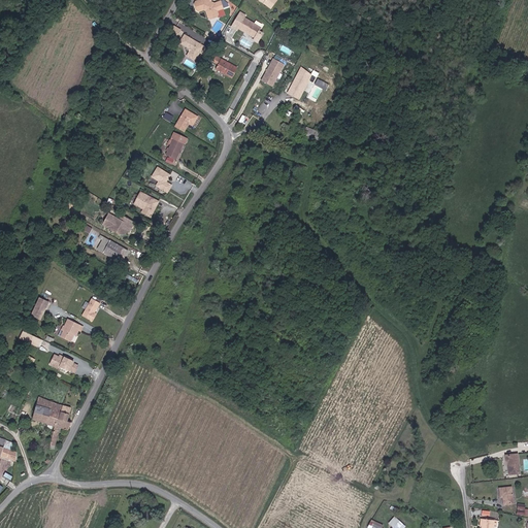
[(199,0),(196,1),(194,4),(196,9),(199,10),(203,9),(206,10),(208,18),(211,19),(217,17),(218,13),(217,10),(223,8),(220,1),(215,3),(206,0),(199,0)]
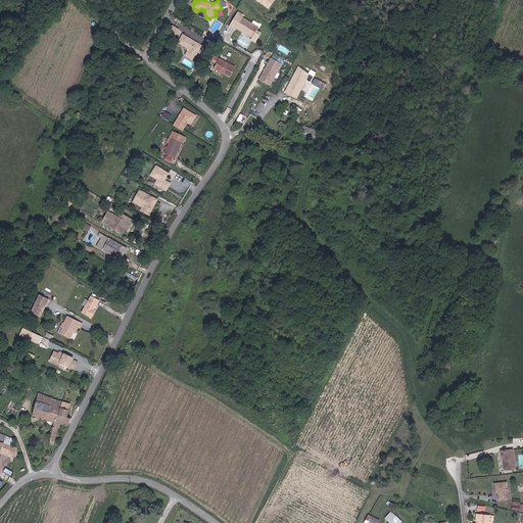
[(260,0),(263,1),(262,3),(269,8),(274,0),(260,0)]
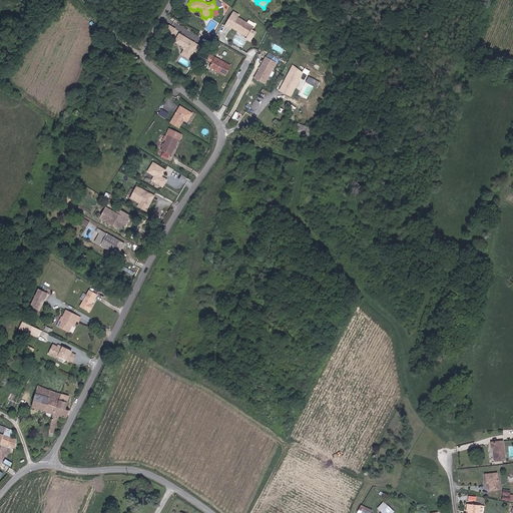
[(238,16),(233,13),(225,27),(230,30),(231,28),(248,37),(246,39),(251,42),(257,32),(251,30),(253,28),(236,18),(238,16)]
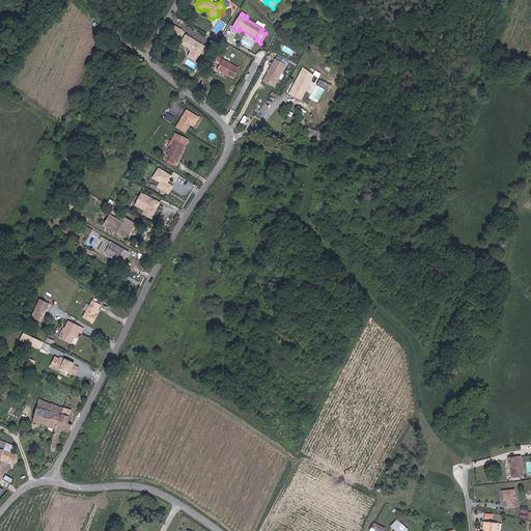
[(174,28),(170,36),(176,40),(182,31),(174,28)]
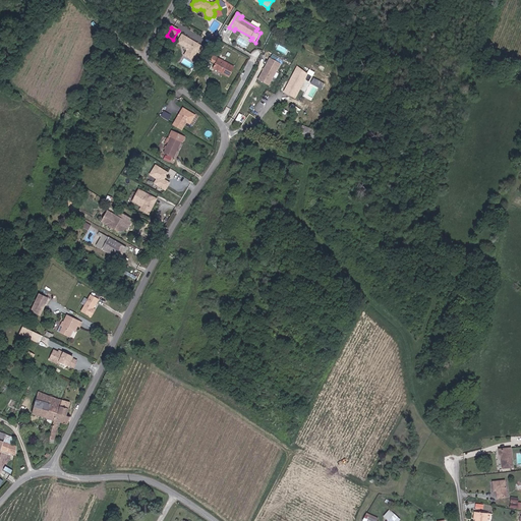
[(178,43),(186,48),(187,51),(185,56),(192,60),(197,52),(200,54),(205,48),(182,35),(178,43)]
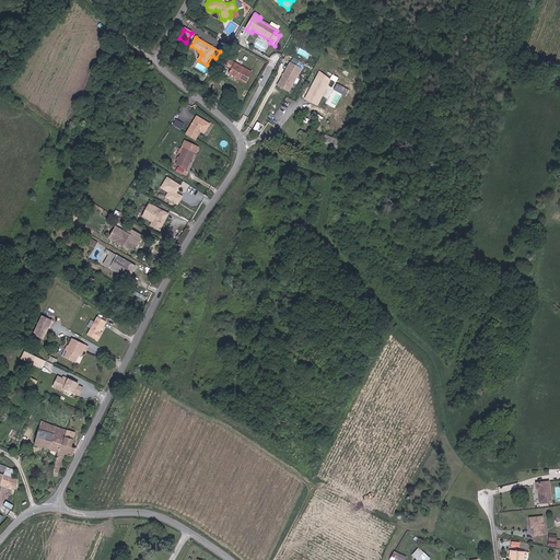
[(300,80),(298,79),(305,63),(292,57),(278,85),(291,91),(293,86),(296,88),(300,80)]
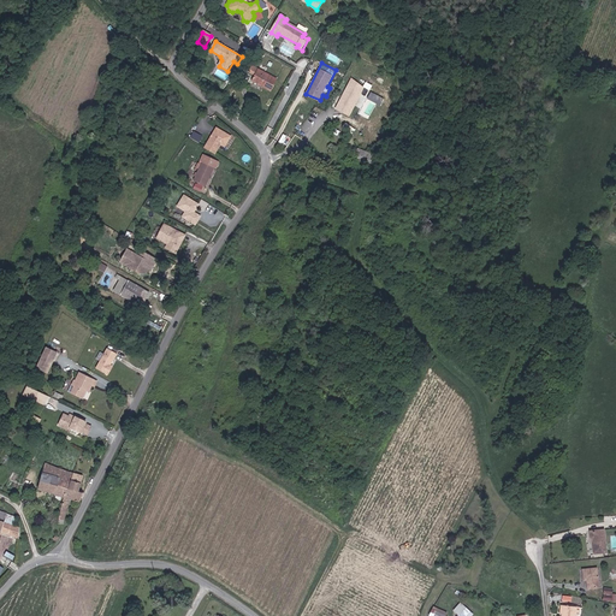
[(249,72),(255,75),(252,81),(271,92),(277,80),(253,66),(249,72)]
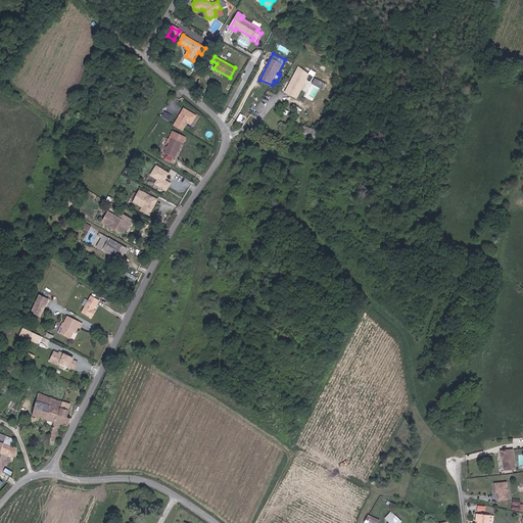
[(295,74),(287,89),(285,93),(295,98),(305,80),(295,74)]
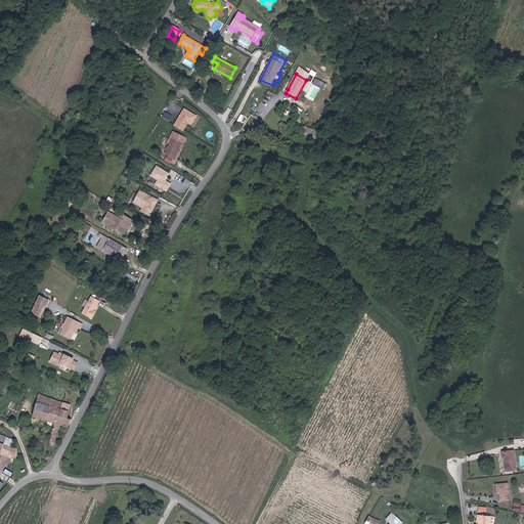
[(313,84),(324,88),(326,82),(315,78),(313,84)]
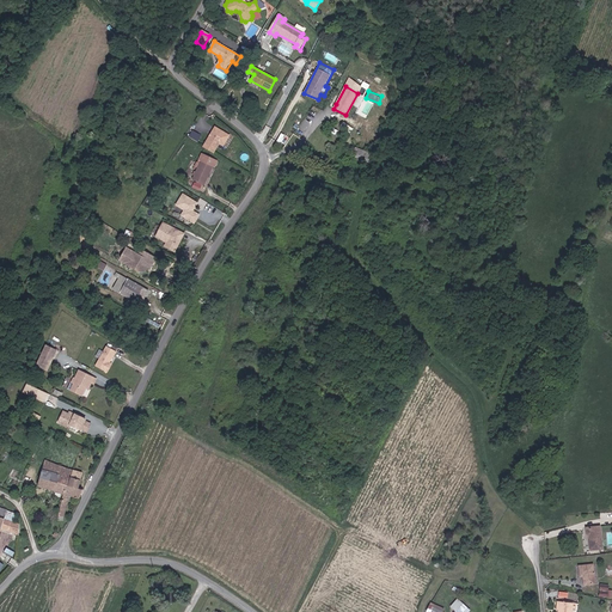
[(204,147),(214,153),(220,144),(224,146),(231,136),(216,128),(204,147)]
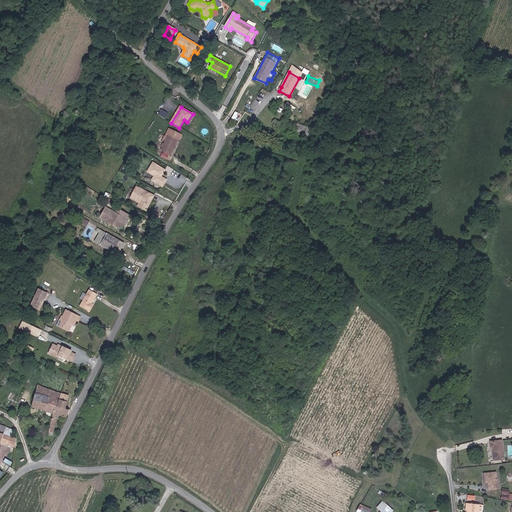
[(161,108),(159,114),(166,118),(169,112),(161,108)]
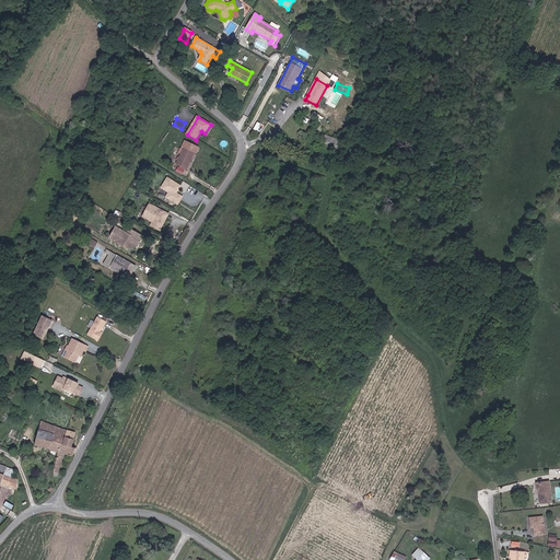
[(321,146),(336,152),(340,141),(325,135),(321,146)]
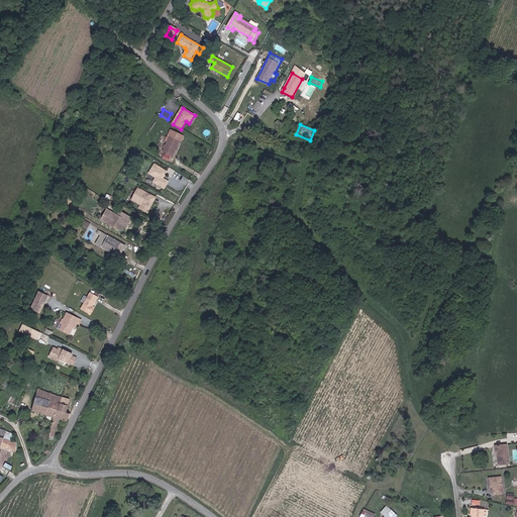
[(175,147),(177,148),(183,135),(171,130),(168,135),(170,136),(163,152),(171,157),(175,147)]
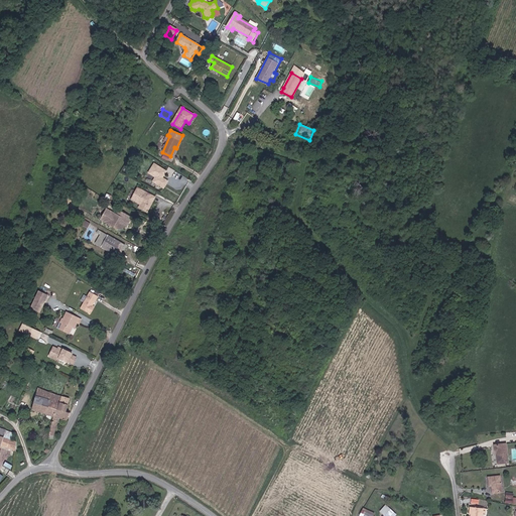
[(164,178),(167,171),(155,164),(150,173),(157,177),(155,182),(165,188),(169,181),(164,178)]
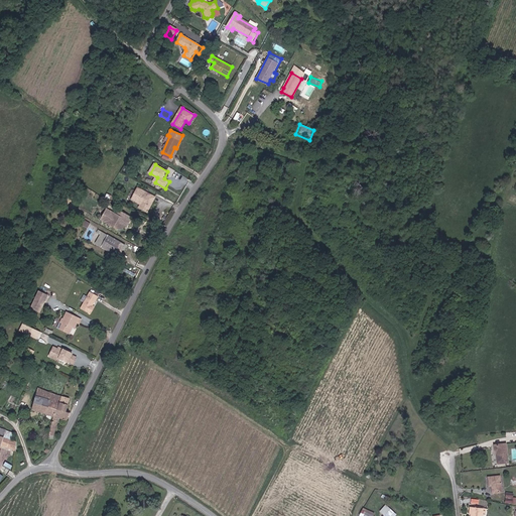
[(139,188),(134,198),(143,203),(142,206),(140,209),(149,213),(156,198),(139,188)]
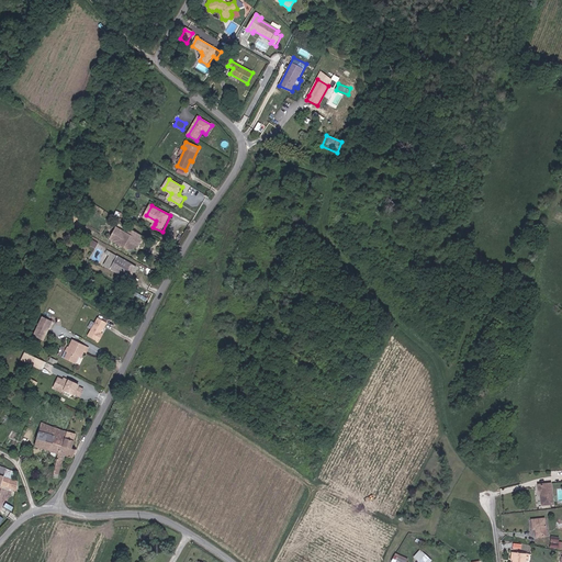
[(114,231),(109,242),(126,250),(132,251),(134,247),(137,242),(139,243),(142,238),(130,233),(127,237),(124,235),(114,231)]
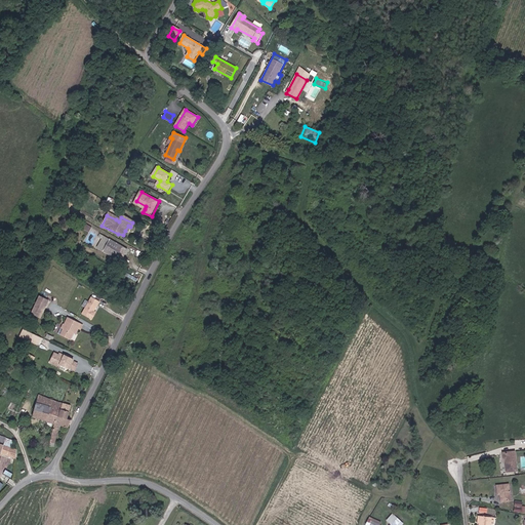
[(127,249),(105,236),(101,234),(98,238),(103,240),(97,248),(120,261),(127,249)]
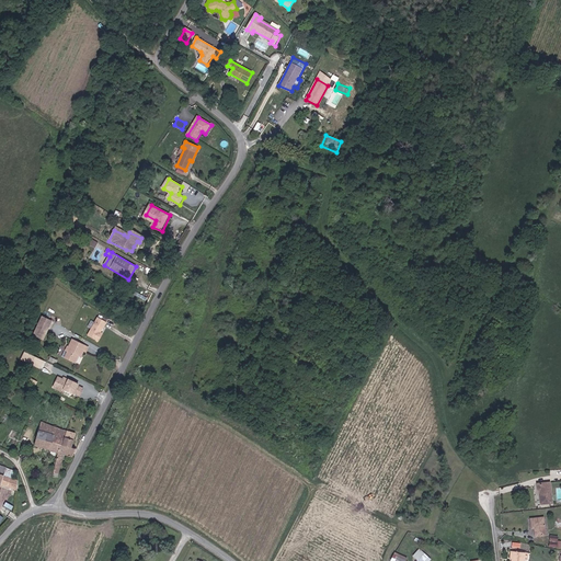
[(43,340),(52,321),(43,316),(33,334),(43,340)]
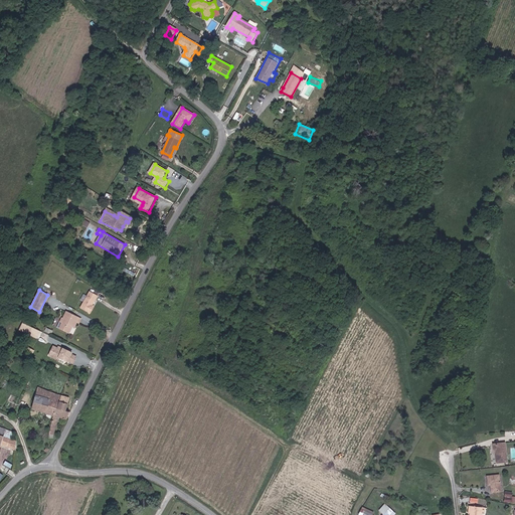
[(91,314),(94,309),(91,307),(93,305),(98,296),(90,292),(80,308),(91,314)]
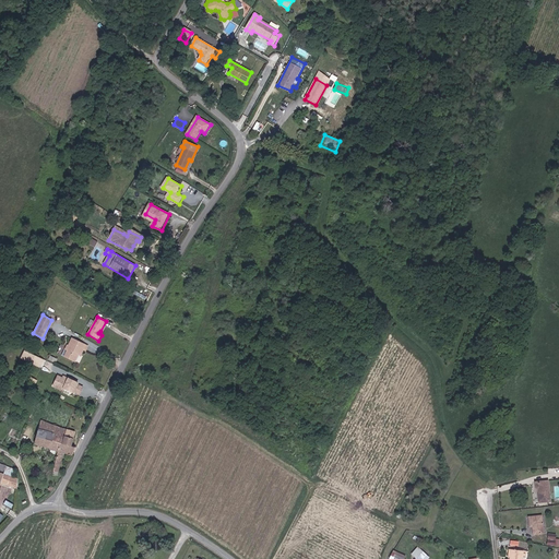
[(80,352),(82,353),(83,349),(86,351),(88,346),(72,339),(69,346),(70,347),(66,357),(74,361),(79,354),(80,352)]
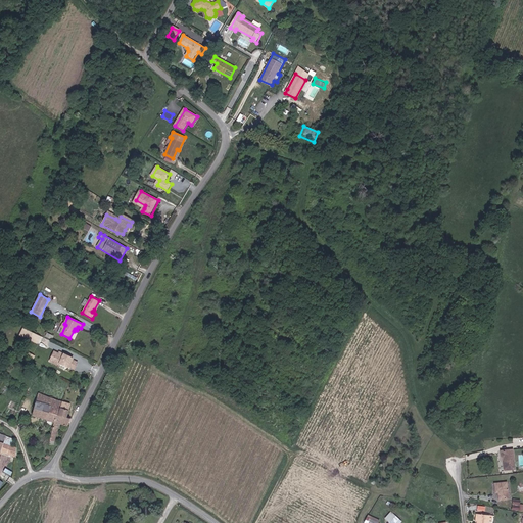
[(27,339),(40,344),(43,335),(24,327),(16,344),(18,344),(20,340),(25,342),(27,339)]
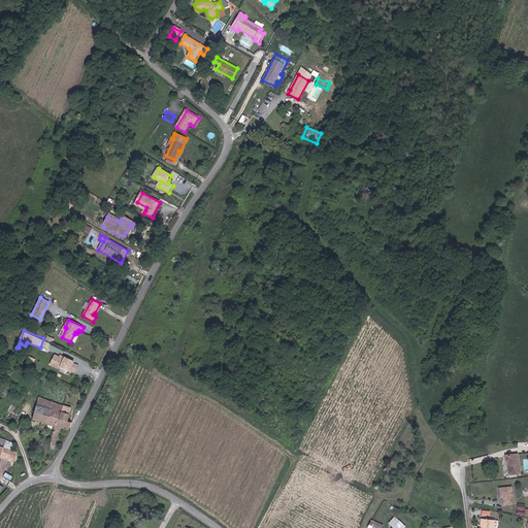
[(73,362),(65,357),(64,359),(60,357),(55,355),(50,366),(58,370),(59,368),(68,372),(69,371),(72,365),(73,362)]
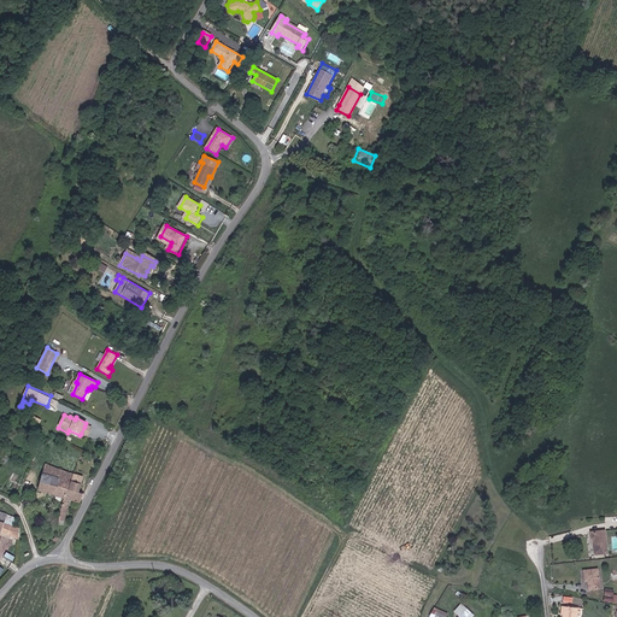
[(78,493),(82,483),(77,482),(80,476),(68,472),(46,463),(39,491),(57,495),(63,498),(65,499),(68,487),(75,489),(72,500),(80,503),(83,494),(78,493)]
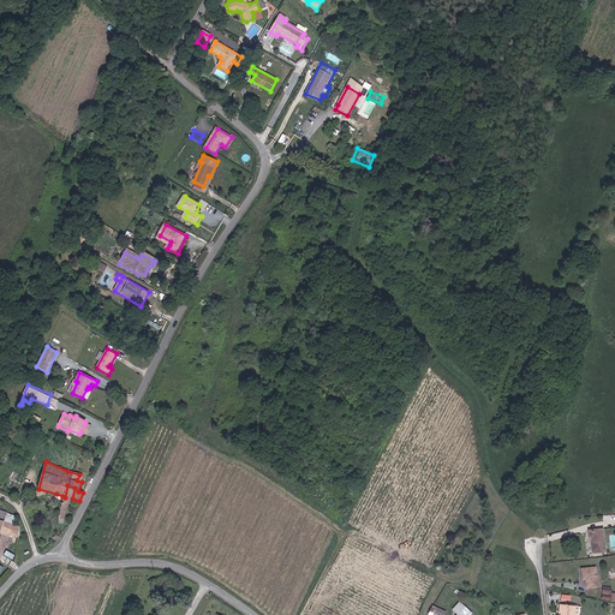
[(70,499),(72,499),(75,488),(67,485),(65,497),(58,523),(63,524),(70,499)]
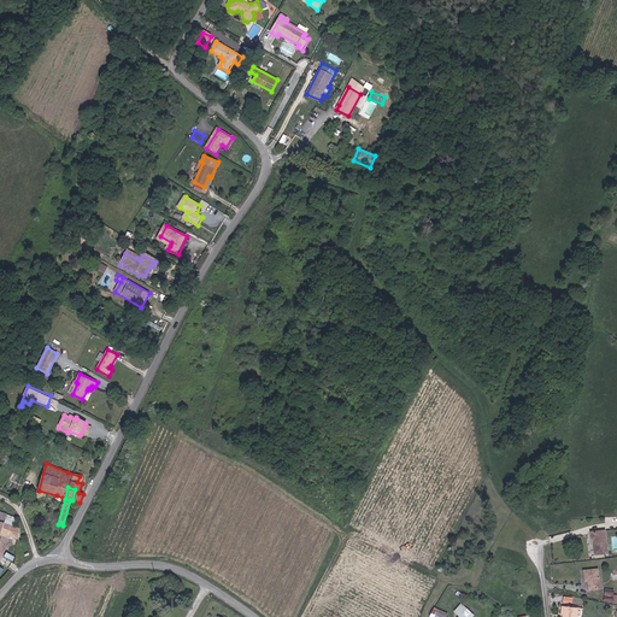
[(0,532),(19,539),(19,528),(4,523),(0,521),(0,532)]
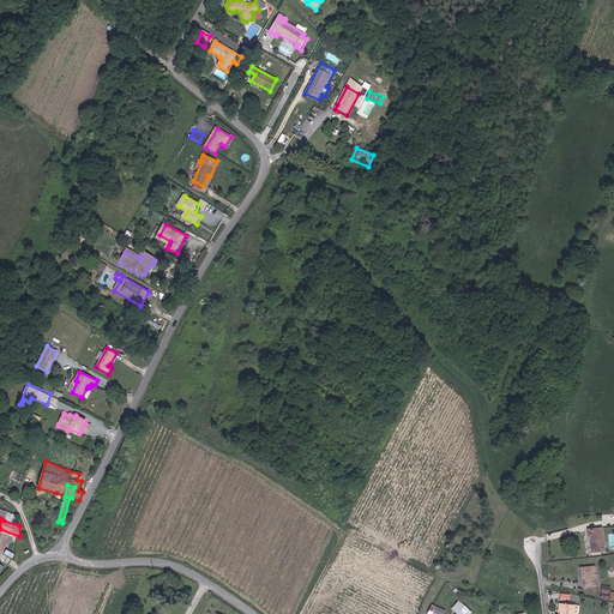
[(588,530),(589,537),(591,537),(593,552),(603,551),(602,529),(588,530)]
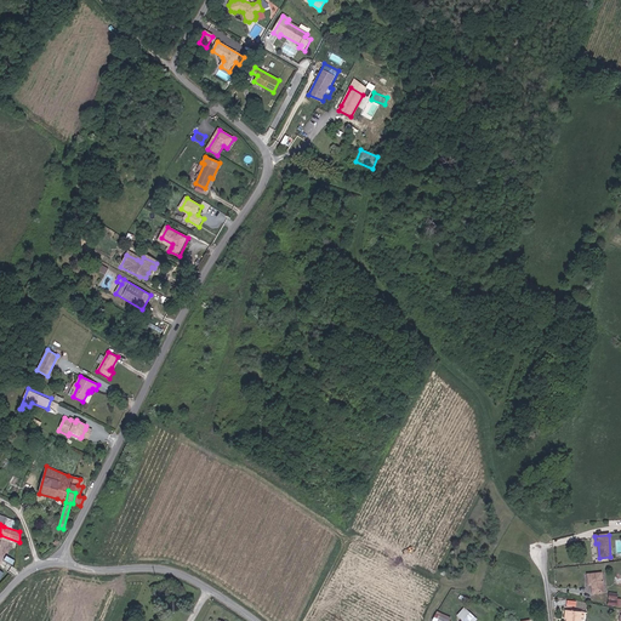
[(587,575),(588,585),(592,585),(593,593),(603,592),(602,574),(587,575)]
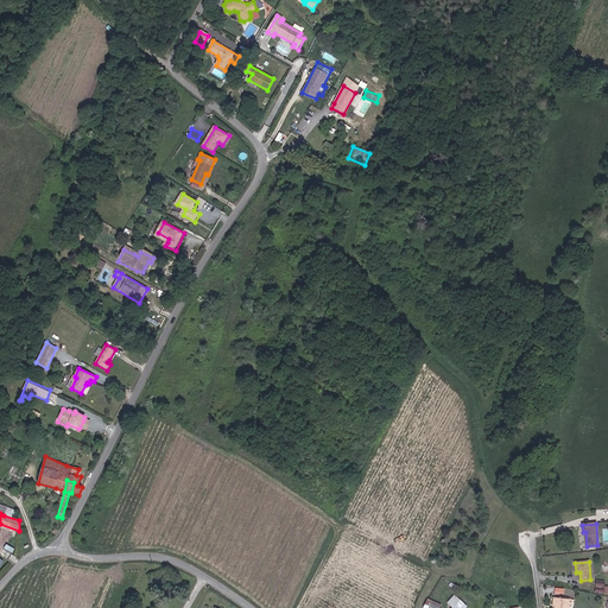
[(607,593),(607,580),(597,578),(596,591),(607,593)]
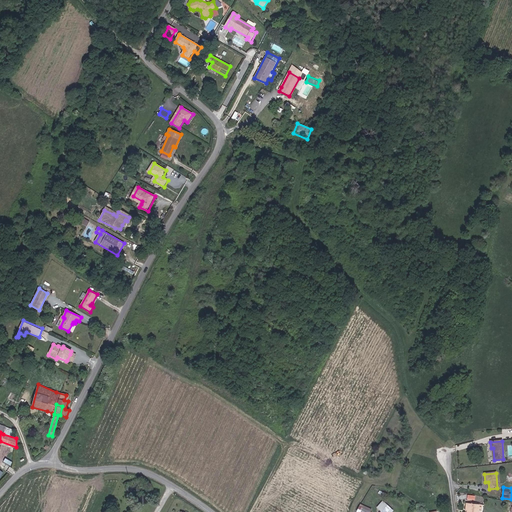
[(377,506),(381,510),(379,511),(392,511),(395,510),(384,499),(377,506)]
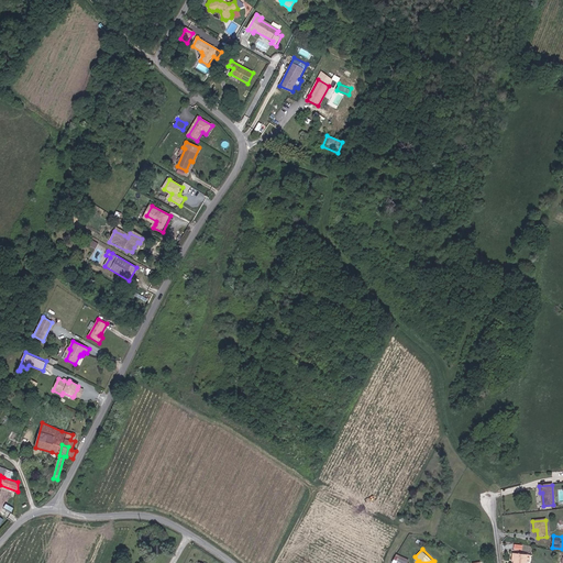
[(526,562),(527,554),(517,553),(516,561),(515,561),(514,562),(526,562)]
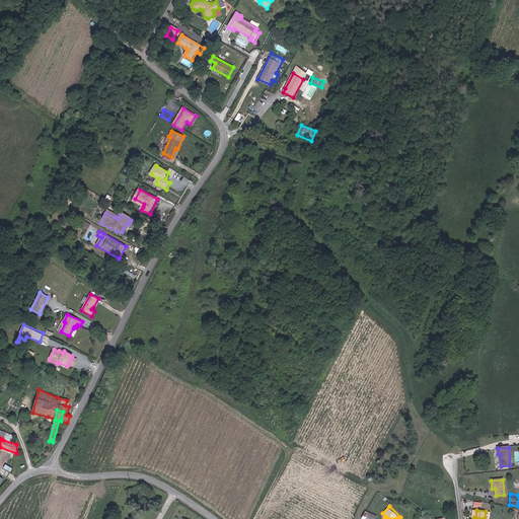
All buildings are outlined.
